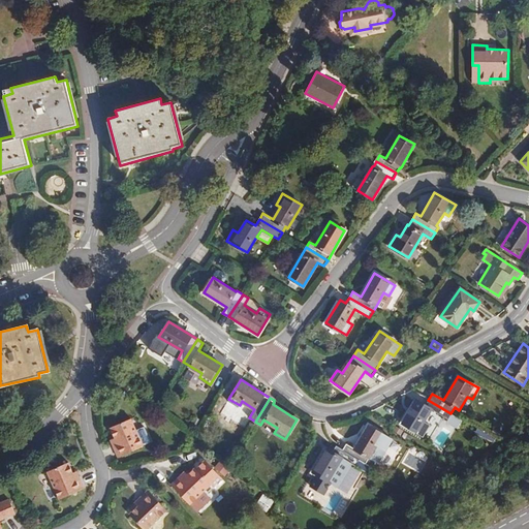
[(425,422),(432,409),(447,418),(450,413),(428,400),(426,405),(415,399),(401,423),(422,435),(428,425),(425,422)]
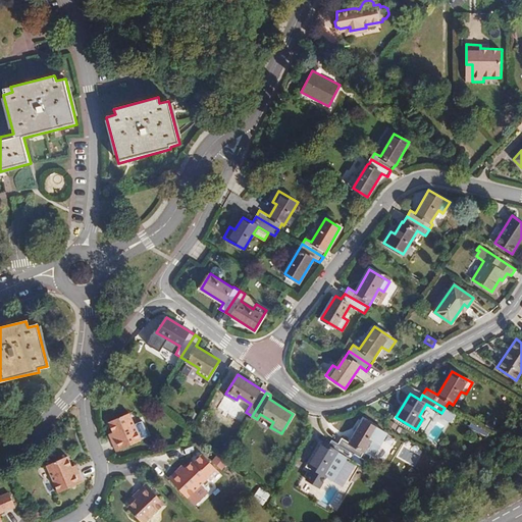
[(142,439),(129,412),(107,422),(112,433),(115,438),(110,440),(115,452),(142,439)]
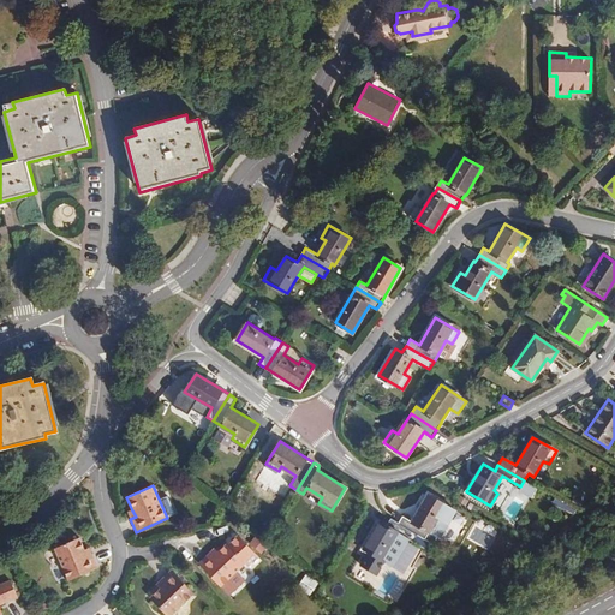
[(445,520),(452,508),(428,494),(413,518),(416,519),(431,529),(439,517),(445,520)]
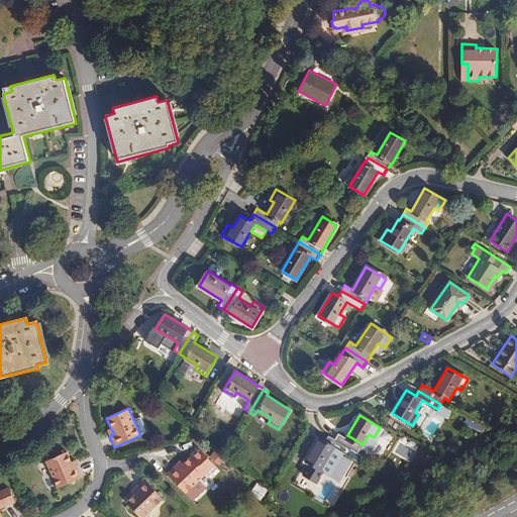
[(363,444),(349,436),(347,435),(345,438),(338,433),(334,439),(348,447),(350,448),(365,456),(368,451),(362,447),(363,444)]
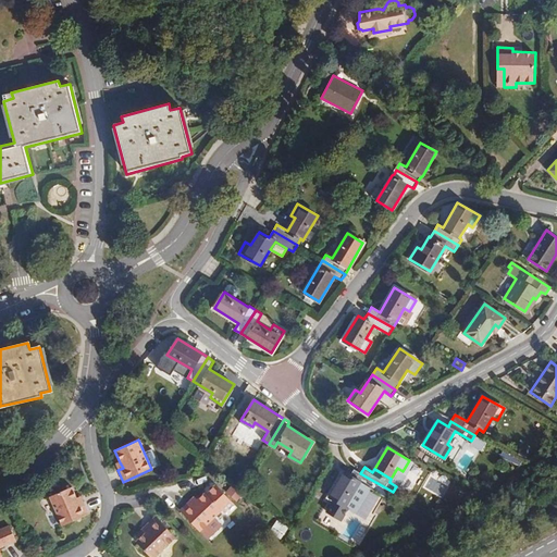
[(401,487),(407,491),(424,471),(419,467),(401,487)]
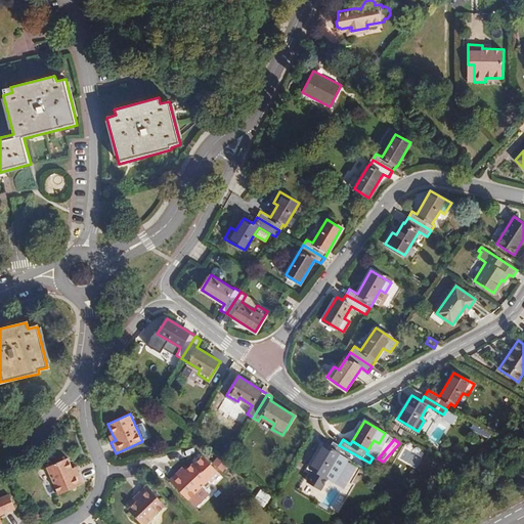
[(325,476),(339,452),(352,461),(355,454),(353,453),(339,445),(336,443),(333,441),(330,447),(323,443),(309,467),(314,470),(308,481),(321,489),(328,477),(325,476)]
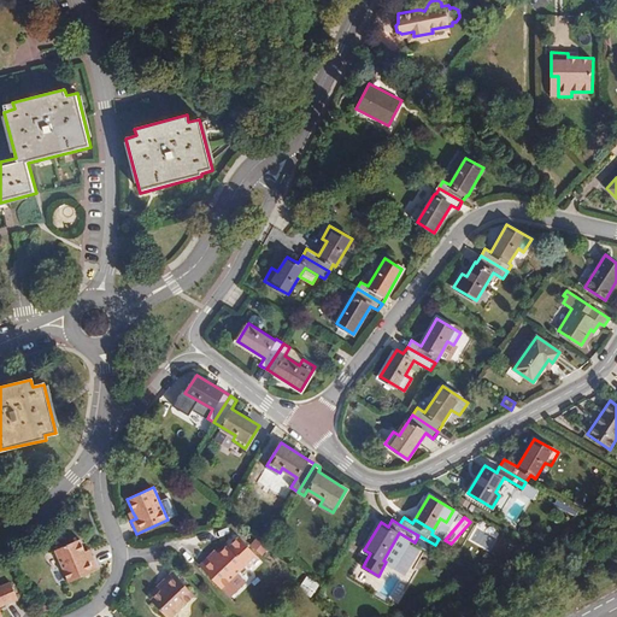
[(263,557),(272,546),(259,535),(251,546),(263,557)]
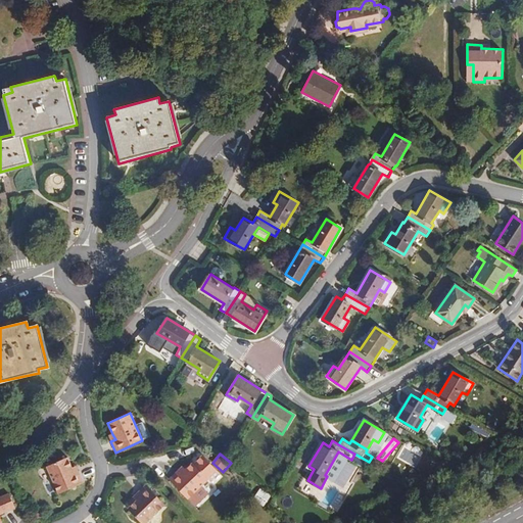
[(83,483),(79,472),(75,474),(72,468),(67,458),(46,467),(57,494),(83,483)]
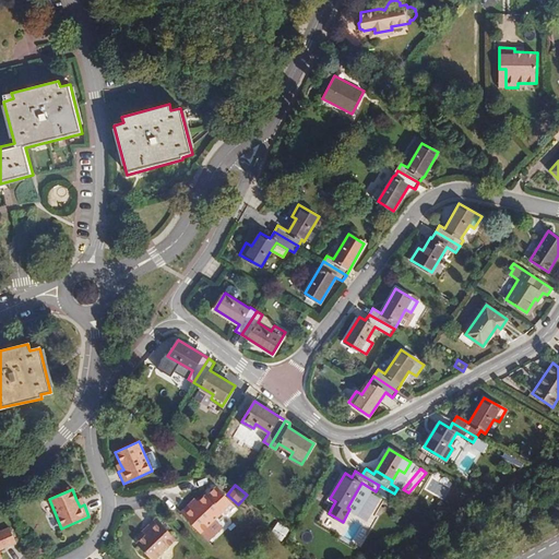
[(200,534),(224,511),(206,492),(197,502),(192,507),(189,503),(179,512),(200,534)]
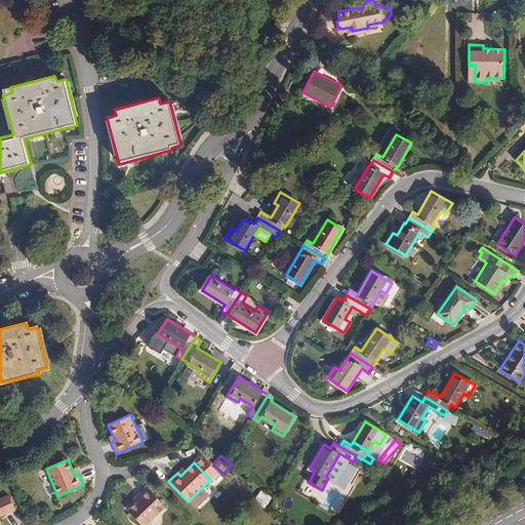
[(146,524),(165,507),(146,486),(136,495),(139,498),(135,502),(126,511),(140,524),(146,524)]
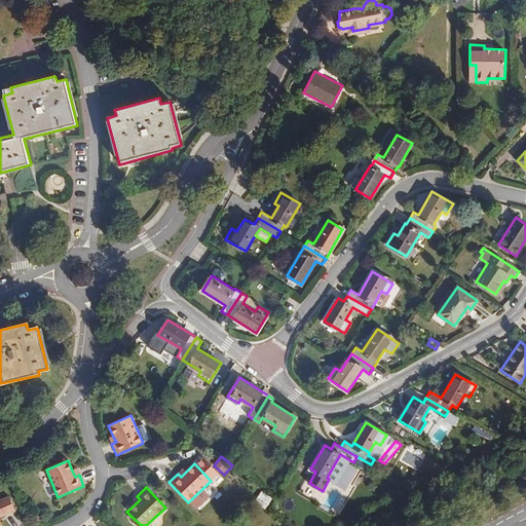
[(0,525),(2,525),(0,520),(0,518),(15,512),(8,496),(0,499),(0,525)]
